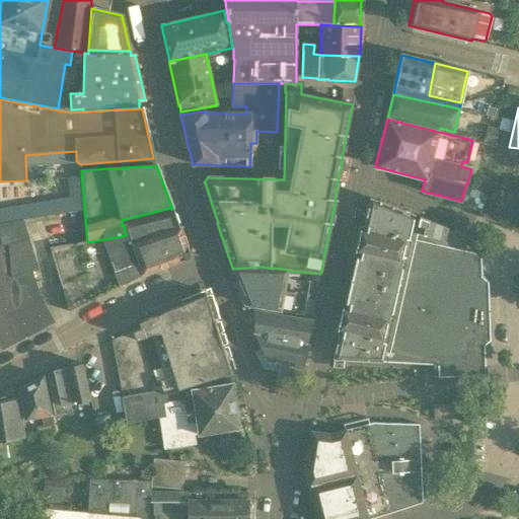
[(496,223),(506,196),(490,190),(479,217),(496,223)]
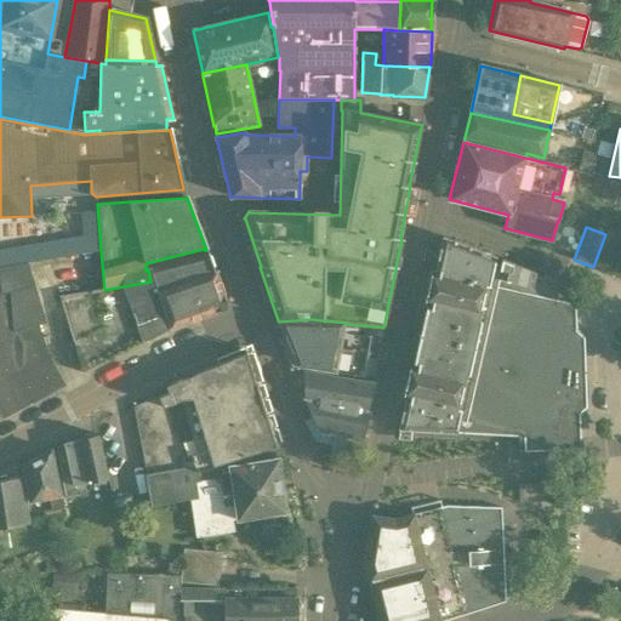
[(579,415),(586,408),(584,366),(582,340),(575,331),(575,305),(556,301),(559,284),(543,277),(542,280),(534,278),(535,273),(502,261),(500,271),(494,268),(495,258),(443,238),(433,271),(431,271),(422,305),(426,305),(412,365),(409,364),(402,398),(405,399),(398,429),(524,436),(524,451),(570,450),(570,448),(577,439),(580,439),(579,415)]
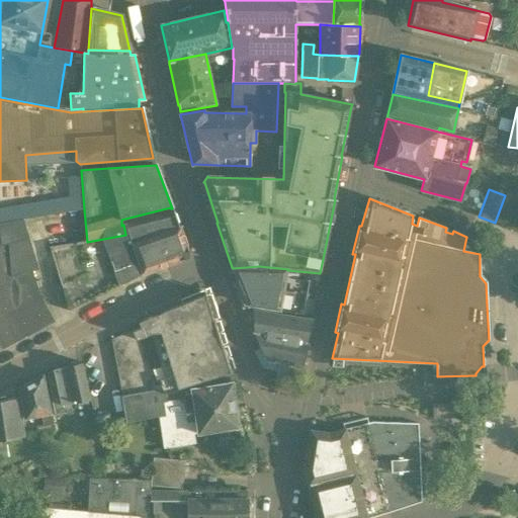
[(69,312),(92,298),(119,285),(142,273),(189,256),(179,226),(178,227),(173,212),(123,225),(125,235),(87,242),(51,248),(69,312)]
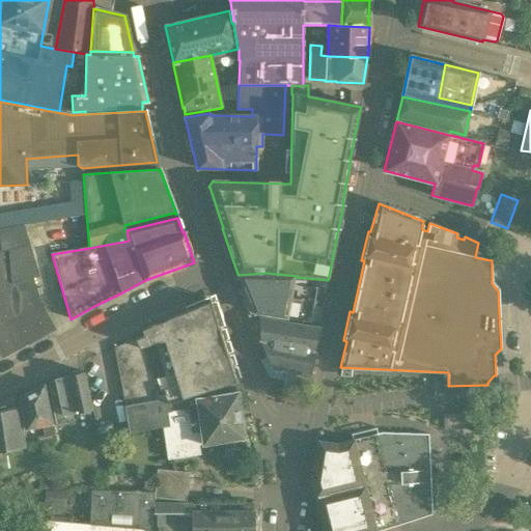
[(37,278),(28,246),(21,226),(0,228),(0,352),(2,358),(27,344),(25,342),(29,334),(49,324),(39,305),(31,280),(37,278)]
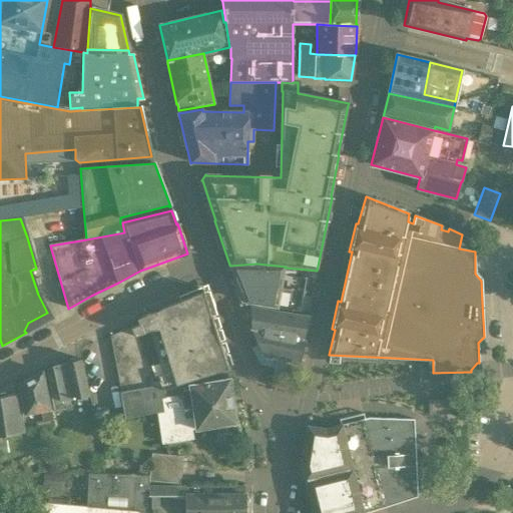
[(257,264),(230,266),(230,267),(237,284),(244,281),(303,291),(305,279),(284,276),(285,268),(286,267),(257,264)]
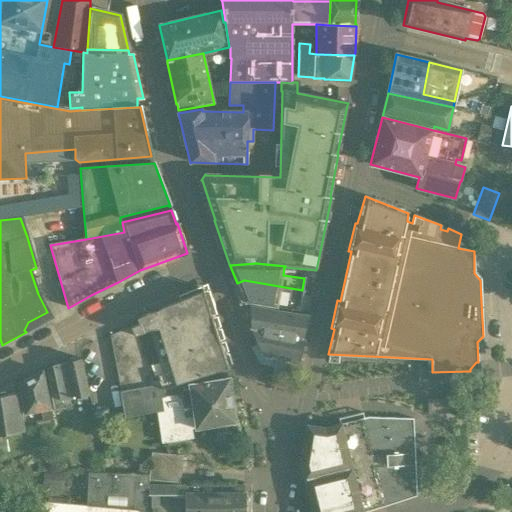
[(244,280),(237,283),(245,302),(247,301),(276,307),(298,310),(302,290),(244,280)]
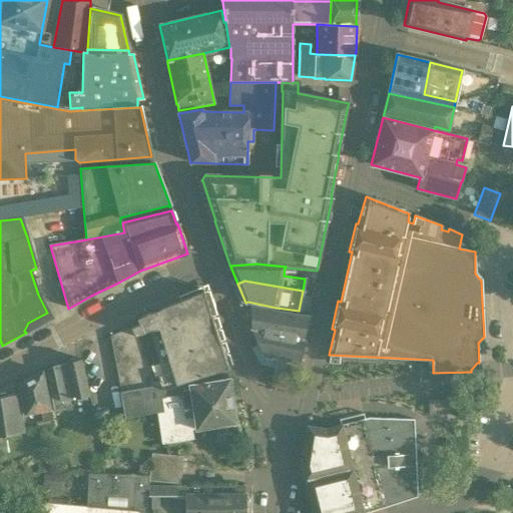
[(227,370),(217,338),(211,321),(204,293),(136,320),(138,325),(110,338),(122,393),(121,393),(125,418),(158,412),(158,413),(164,411),(162,395),(172,394),(170,388),(187,383),(227,370)]
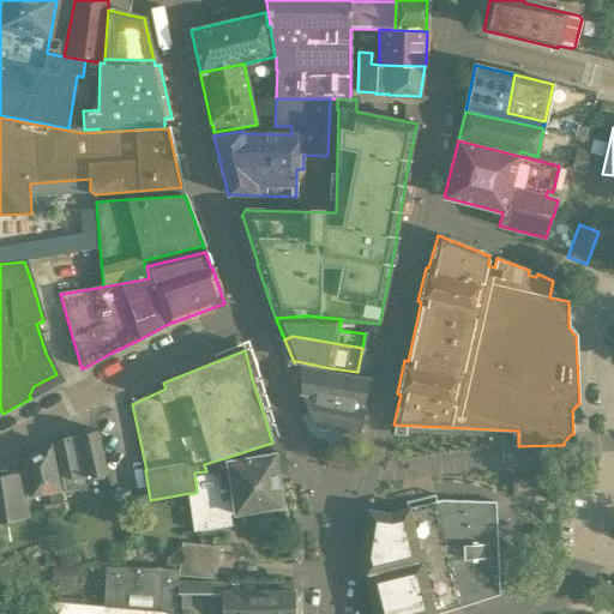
[(356,435),(371,380),(301,368),(302,396),(315,426),(343,432),(356,435)]
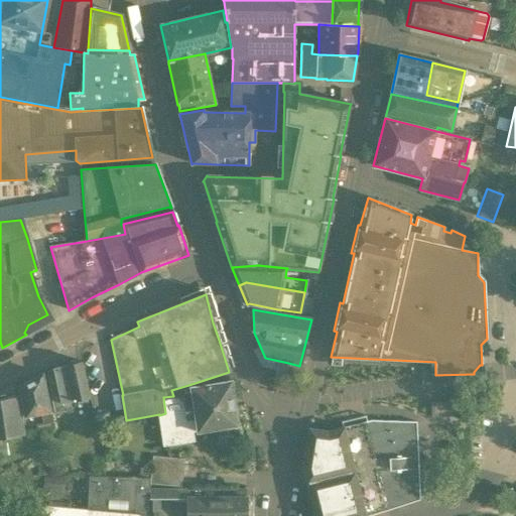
[(286,372),(288,363),(265,358),(260,346),(252,350),(261,367),(286,372)]
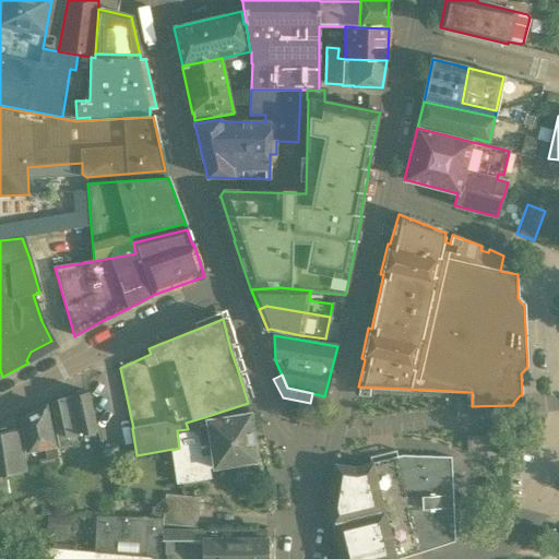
[(59,445),(76,441),(75,435),(80,433),(80,435),(96,430),(87,393),(71,396),(71,397),(59,400),(49,404),(59,445)]
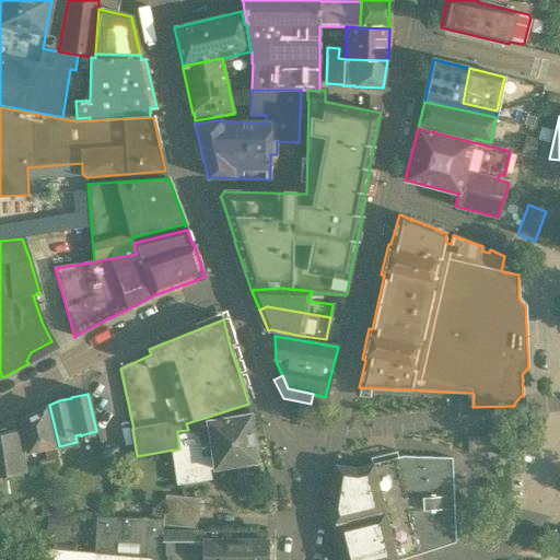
[(27,452),(44,448),(46,461),(39,463),(42,470),(59,466),(58,458),(57,458),(55,446),(54,446),(46,407),(21,420),(27,452)]
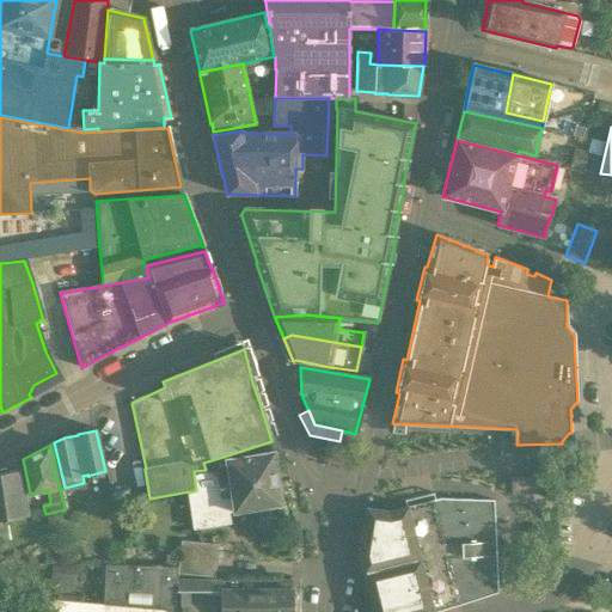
[(228,514),(283,506),(275,452),(225,460),(224,457),(203,463),(206,470),(194,471),(196,490),(189,493),(195,528),(230,524),(228,514)]
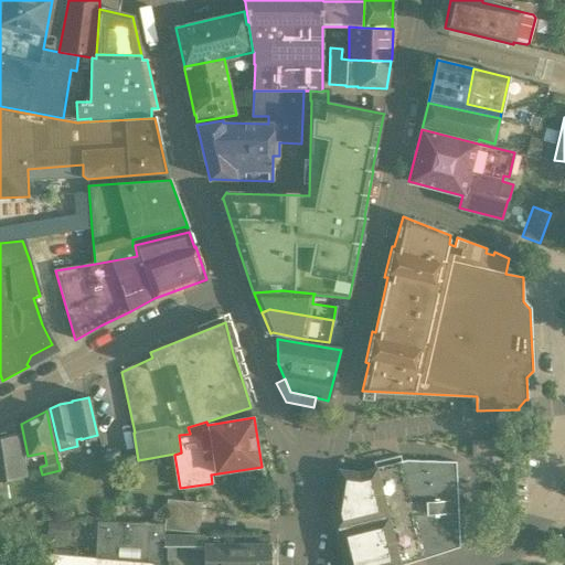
[(0,487),(2,487),(1,479),(24,476),(19,435),(0,438),(0,487)]
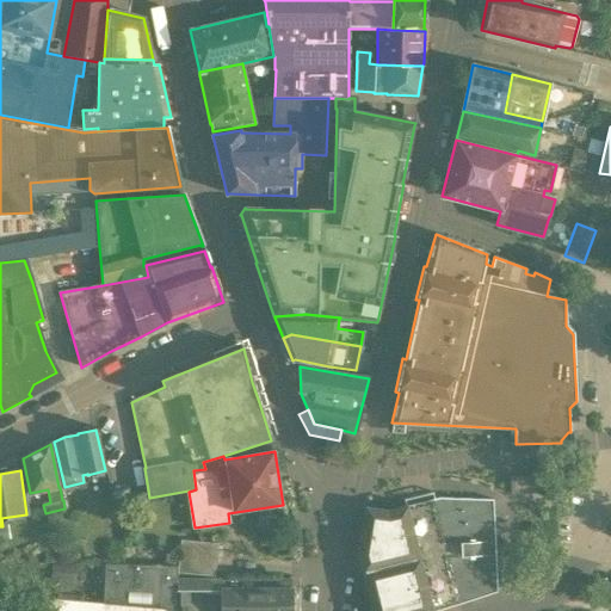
[(511,494),(539,493),(539,477),(511,479),(511,494)]
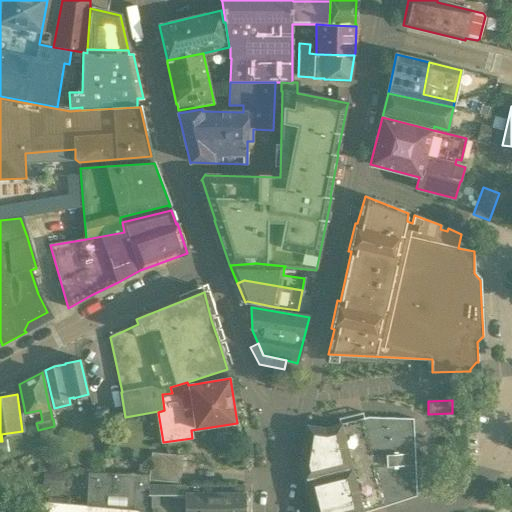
[(368,418),(358,420),(324,427),(309,425),(309,426),(307,425),(300,465),(311,511),(364,511),(385,506),(384,500),(409,491),(410,497),(415,496),(412,419),(368,418)]
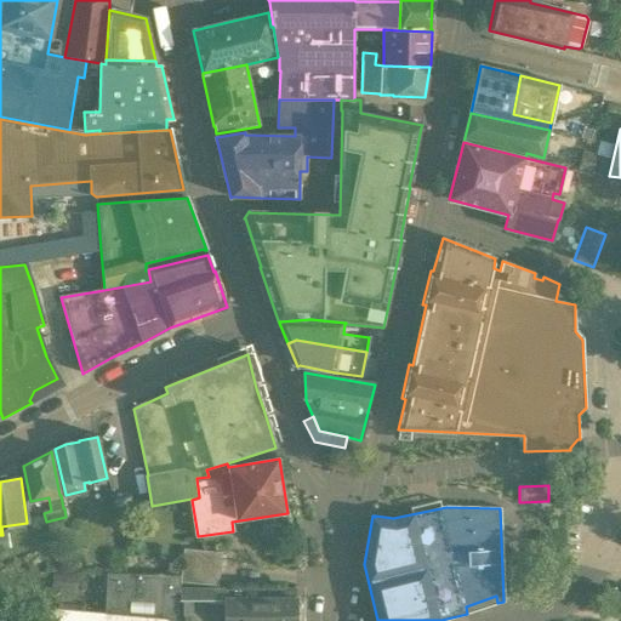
[(217,586),(221,554),(183,550),(181,584),(217,586)]
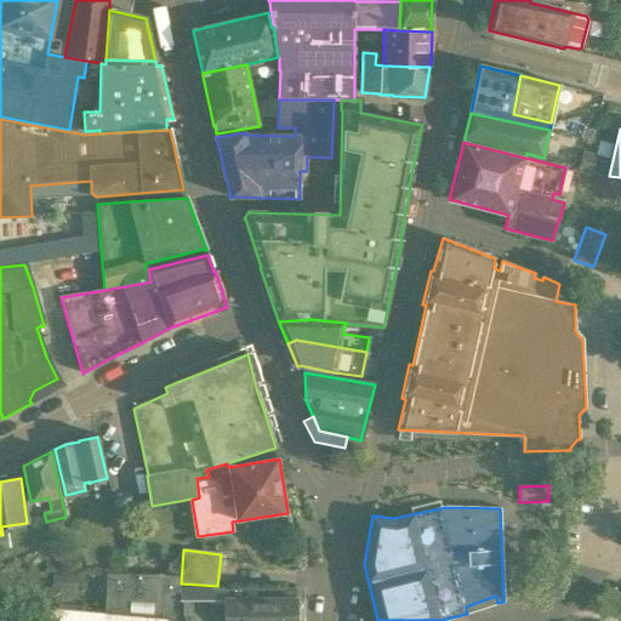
[(106,613),(180,619),(180,588),(181,575),(108,573),(106,613)]
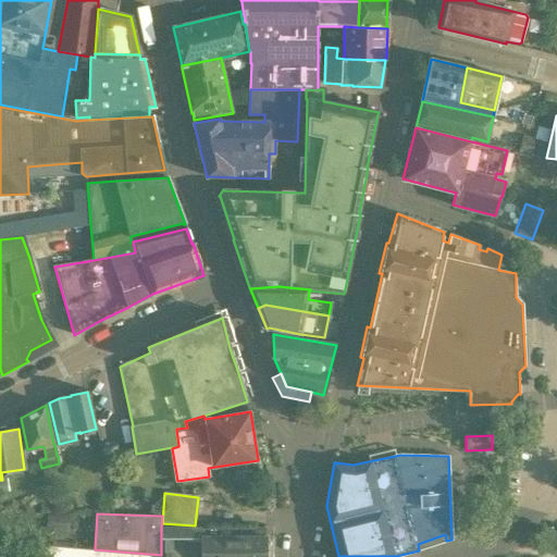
[(161,528),(161,555),(161,556),(267,556),(268,536),(265,536),(265,528),(161,528)]
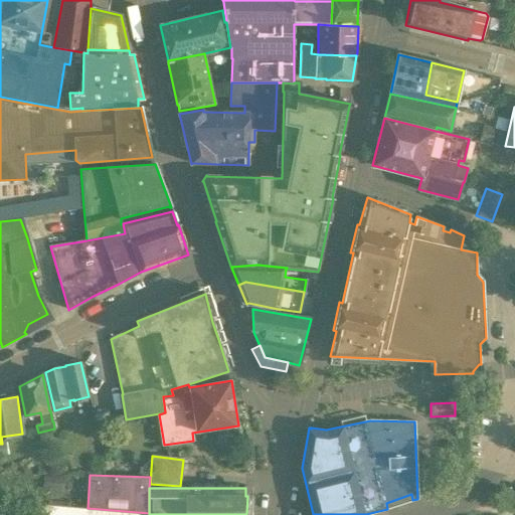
[(56,514),(58,506),(32,504),(30,514),(56,514)]
